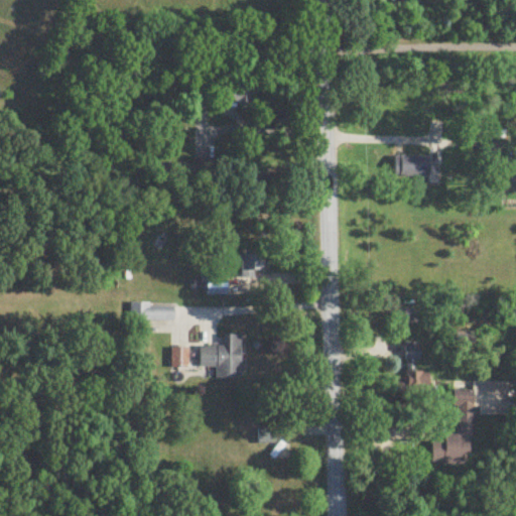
[(428,176),(428,156),(394,156),(394,176),(428,176)]
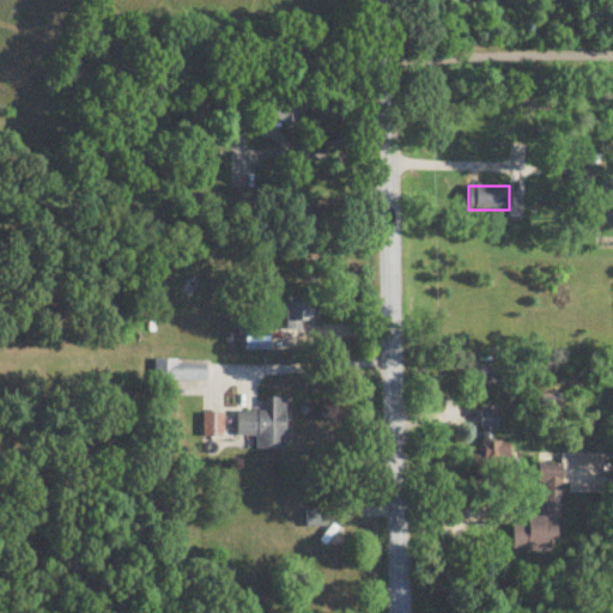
[(275,303),(275,316),(286,316),(286,331),(315,331),(315,303),(275,303)]
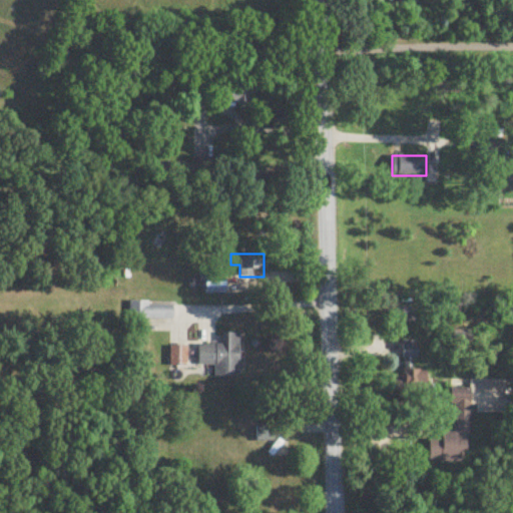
[(224,283),(205,283),(205,295),(224,295),(224,283)]
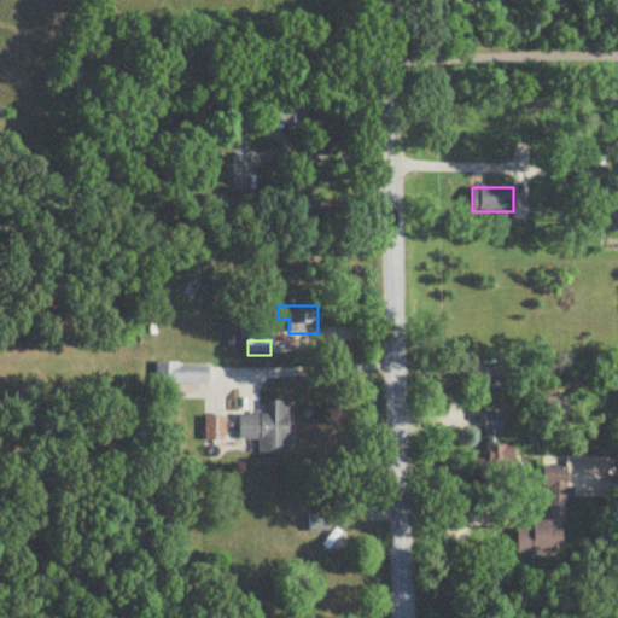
[(209,372),(179,372),(179,362),(156,362),(156,401),(179,401),(179,385),(209,385),(209,372)]
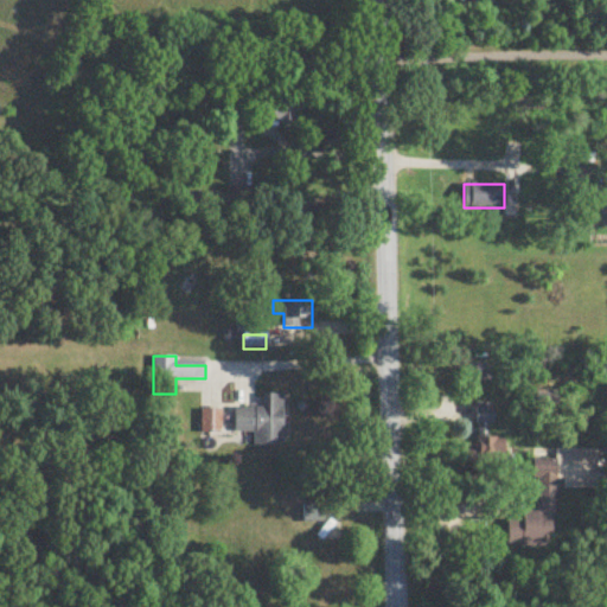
[(282,445),(282,395),(263,395),(263,408),(235,408),(235,432),(254,432),(254,445),(282,445)]
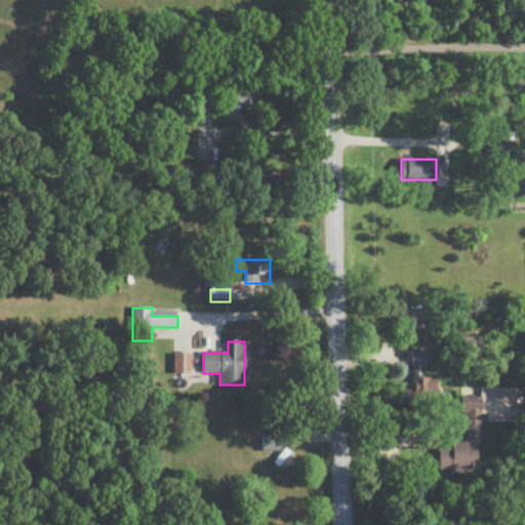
[(427,353),(413,353),(413,370),(427,370),(427,353)]
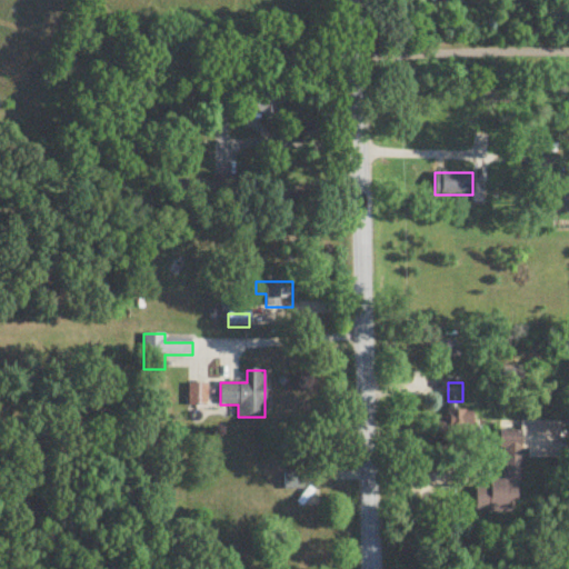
[(471,410),(445,410),(445,436),(471,436),(471,410)]
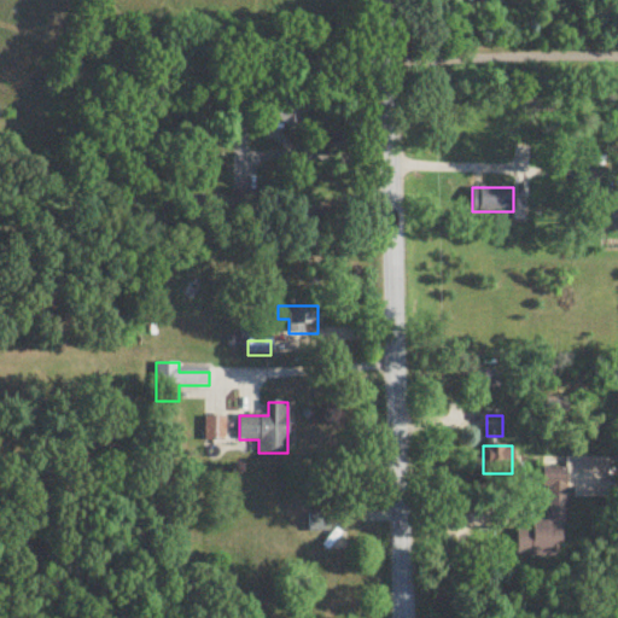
[(608,458),(565,458),(565,468),(546,468),(546,520),(531,520),(531,530),(517,530),(517,557),(558,557),(558,546),(566,546),(566,499),(608,499),(608,458)]
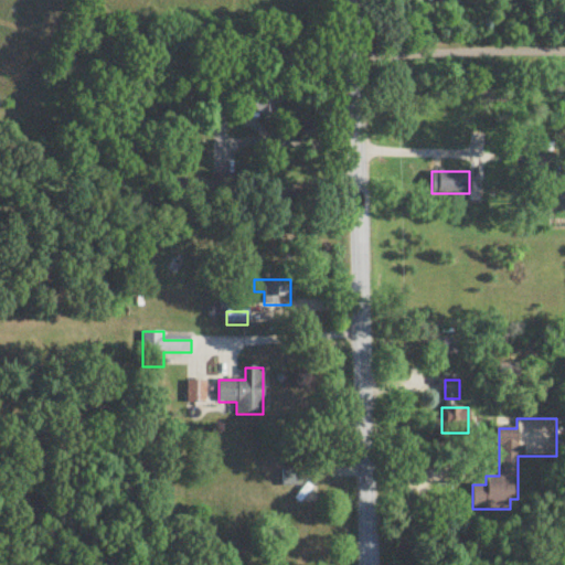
[(283,486),(300,486),(300,470),(283,470),(283,486)]
